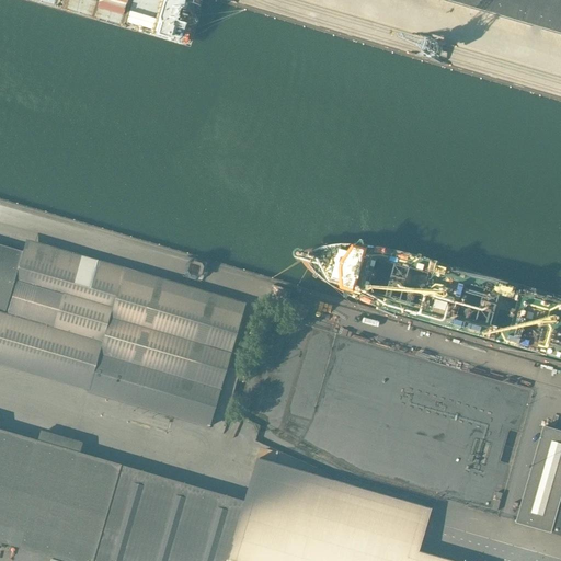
[(560,0),(447,0),(560,33),(560,0)]
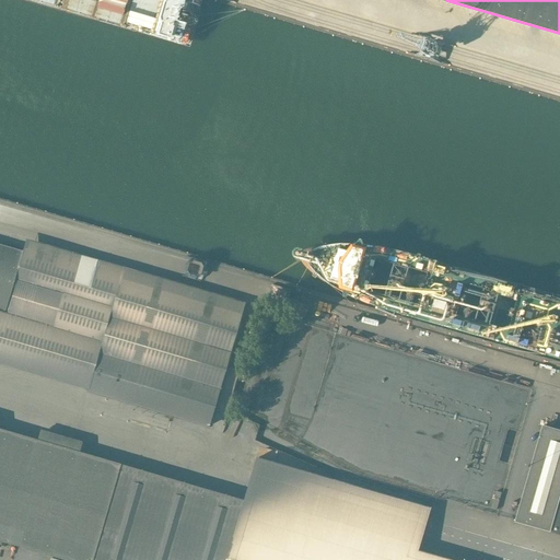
[(0,364),(86,391),(85,393),(208,428),(244,303),(25,240),(21,252),(2,315),(0,314),(0,364)]
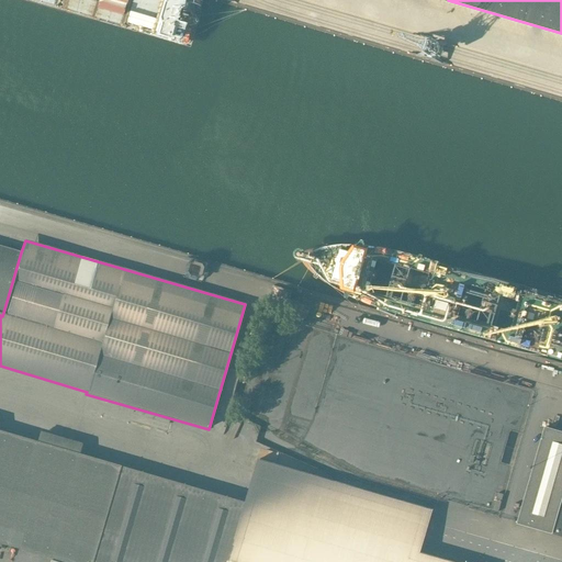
[(0,315),(2,316),(21,253),(0,246),(0,315)]
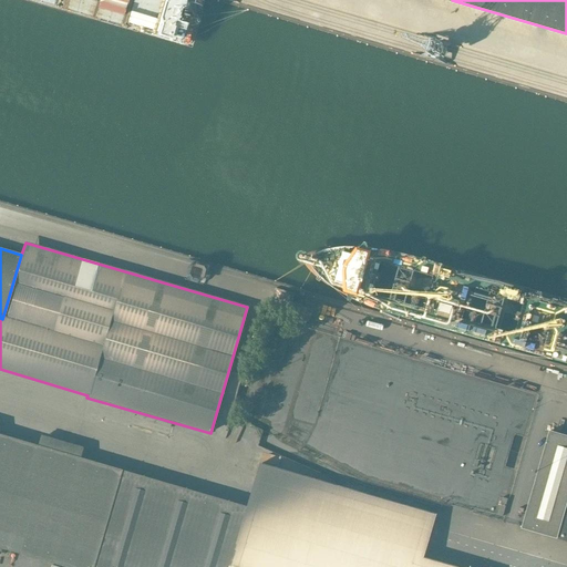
[(566,437),(549,433),(522,529),(566,542),(566,437)]
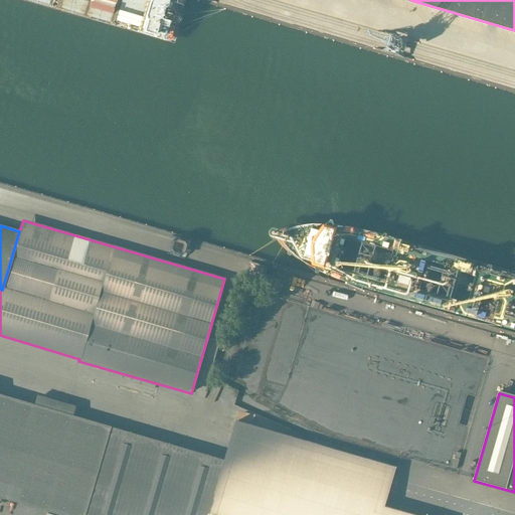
[(0,497),(60,514),(207,514),(224,460),(74,416),(35,405),(0,394),(0,497)]
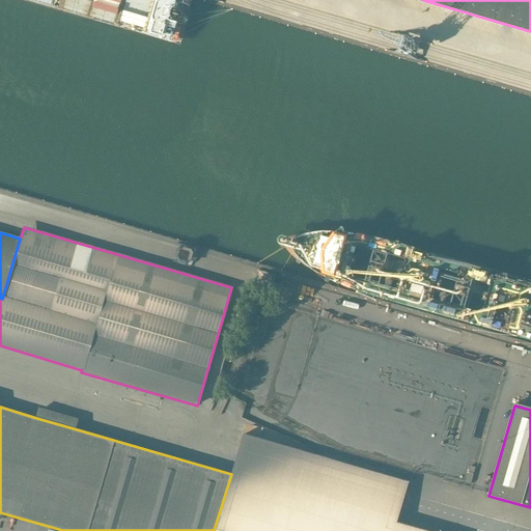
[(79,420),(39,408),(36,418),(77,429),(79,420)]
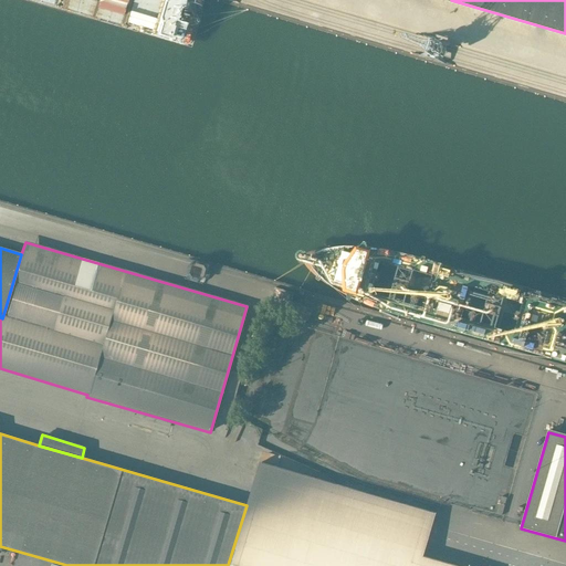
[(430,533),(436,514),(260,463),(254,480),(247,505),(228,565),(453,565),(423,557),(430,533)]
